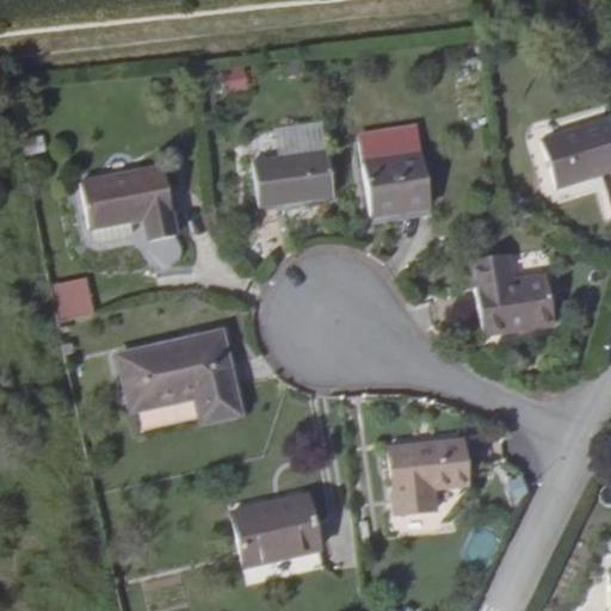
[(538,141),(556,190),(610,168),(610,130),(606,116),(538,141)]
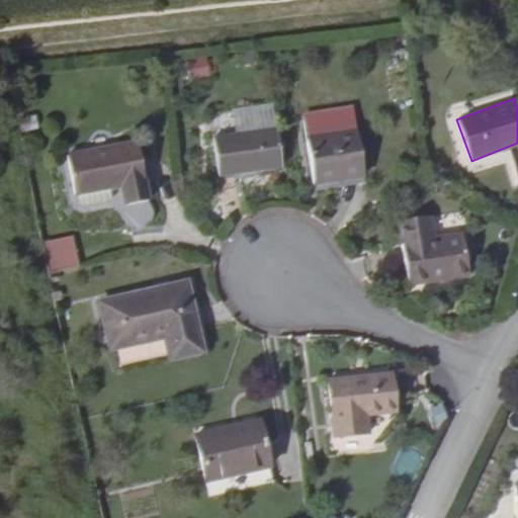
[(282,164),(278,119),(214,125),(220,170),(282,164)]
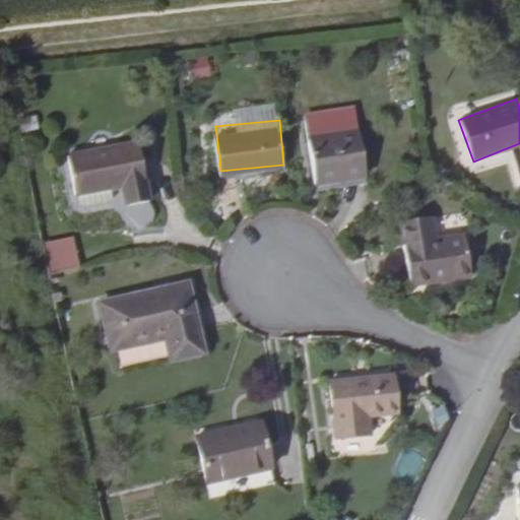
[(312,137),(316,182),(368,178),(364,132),(312,137)]
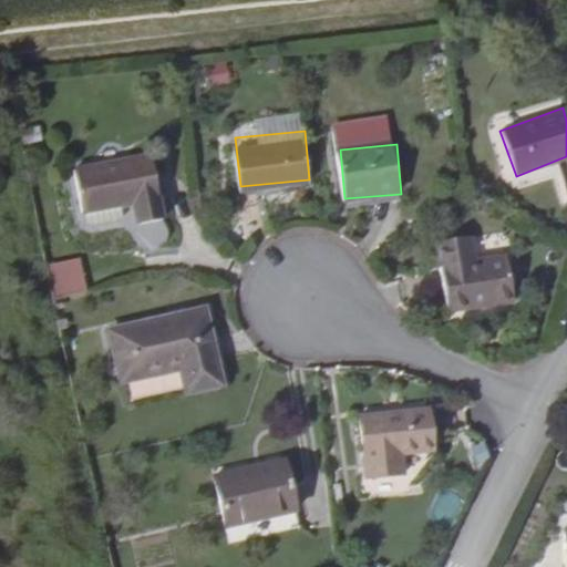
[(82,214),(119,207),(135,204),(138,225),(163,220),(151,157),(73,172),(82,214)]
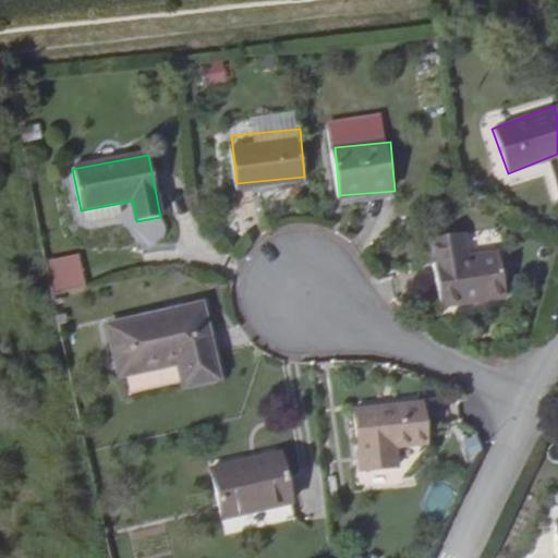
[(119,215),(117,204),(81,210),(83,221),(89,226),(114,221),(119,215)]
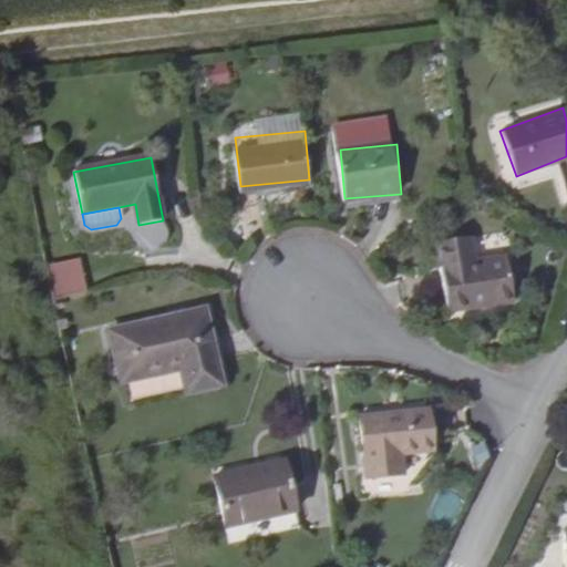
[(440,264),(474,260),(470,234),(436,238),(440,264)]
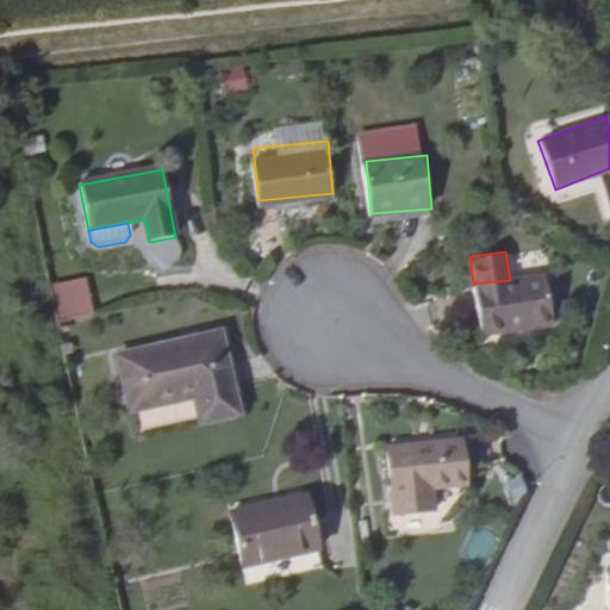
[(545,274),(510,280),(473,284),(480,330),(551,321),(545,274)]
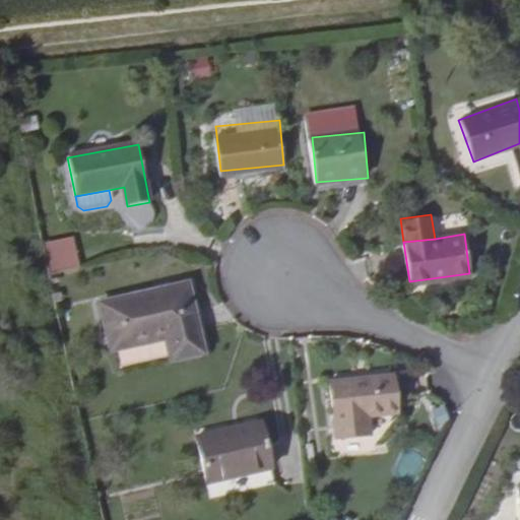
[(69,242),(42,248),(47,275),(76,270),(69,242)]
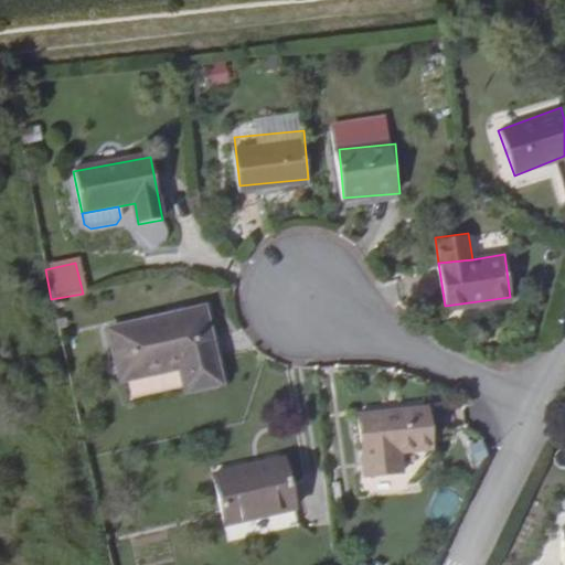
[(112,333),(123,382),(181,370),(188,394),(220,386),(202,313),(112,333)]
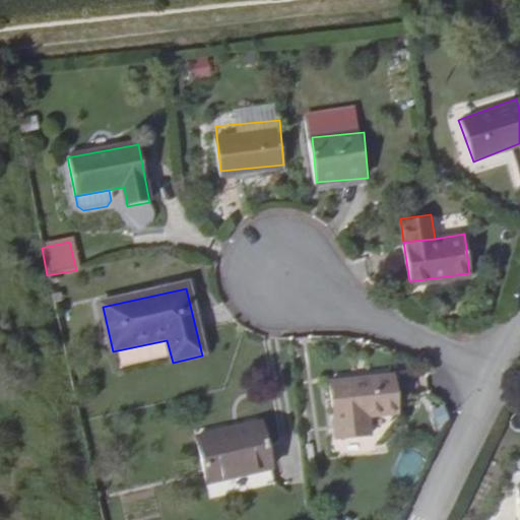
[(365,412),(375,412),(394,409),(389,373),(329,381),(335,436),(366,432),(365,412)]
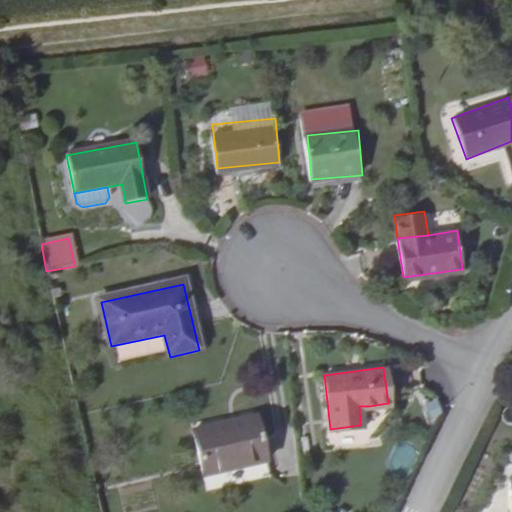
[(371,424),(369,406),(359,406),(360,425),(371,424)]
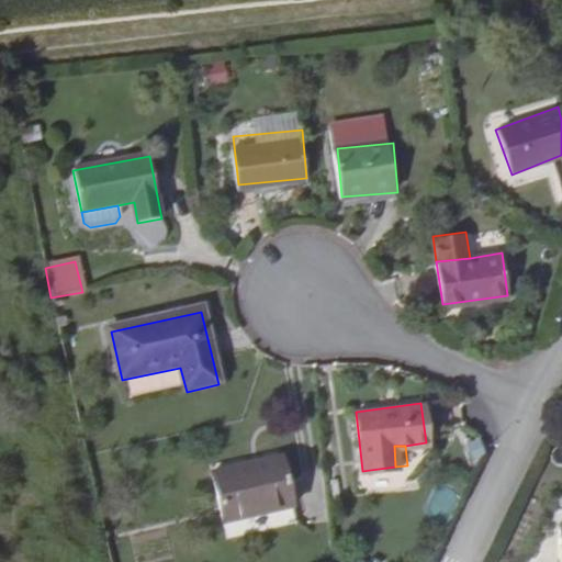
[(217,485),(227,532),(298,519),(289,471),(217,485)]
